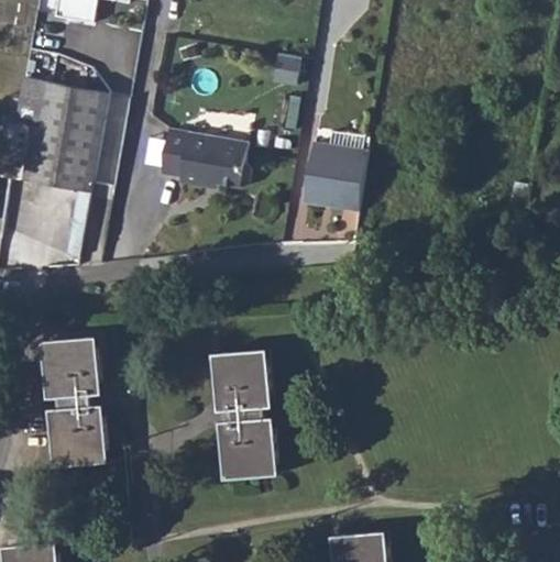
[(53,0),(52,8),(90,14),(92,0),(53,0)]
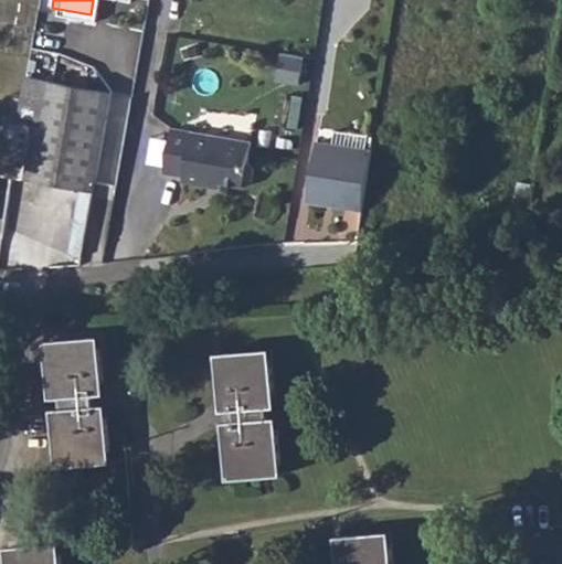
[(299,55),(276,51),(272,78),(296,82),(299,55)]
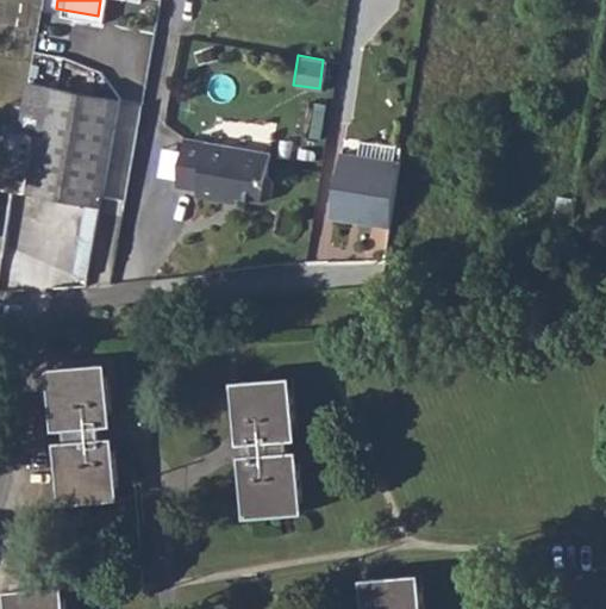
[(17,126),(8,193),(25,196),(26,197),(98,207),(116,101),(24,86),(17,126)]
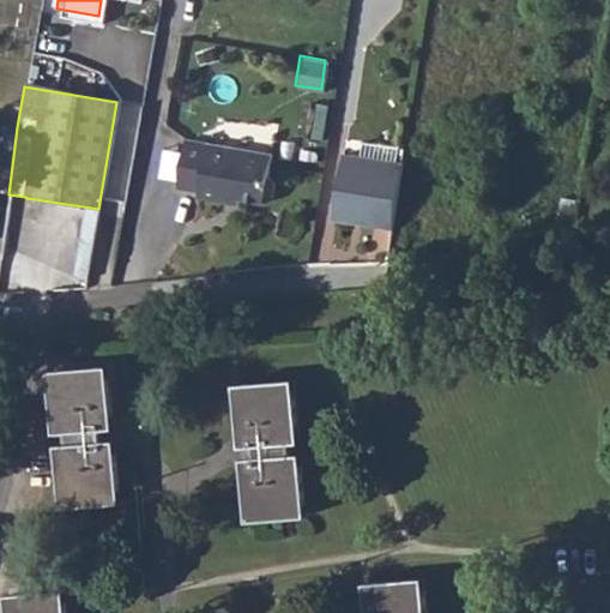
[(0,193),(8,194),(17,127),(0,126),(0,193)]
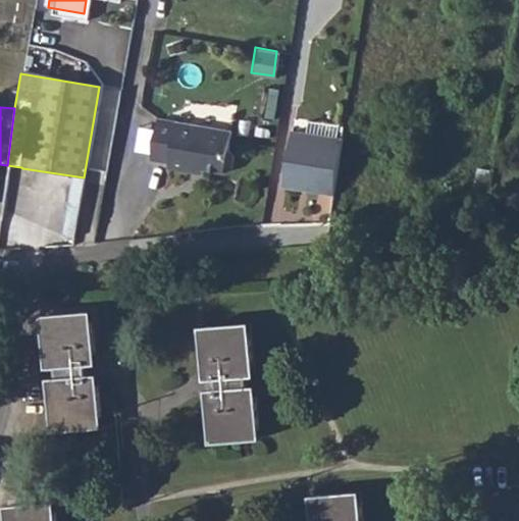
[(164,167),(186,171),(187,164),(199,167),(219,170),(227,164),(229,154),(224,147),(227,128),(155,117),(148,158),(165,161),(164,167)]
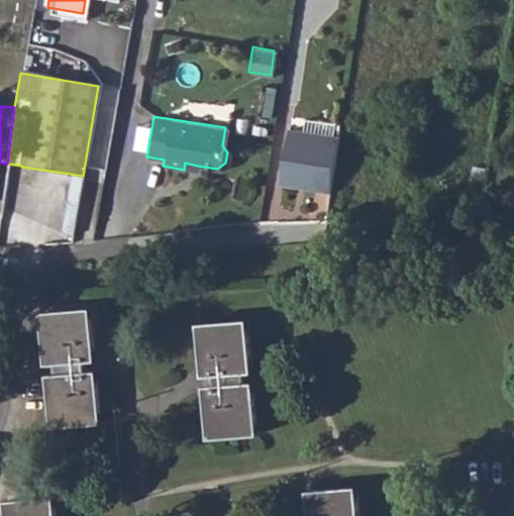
[(280,186),(329,193),(337,137),(288,130),(280,186)]
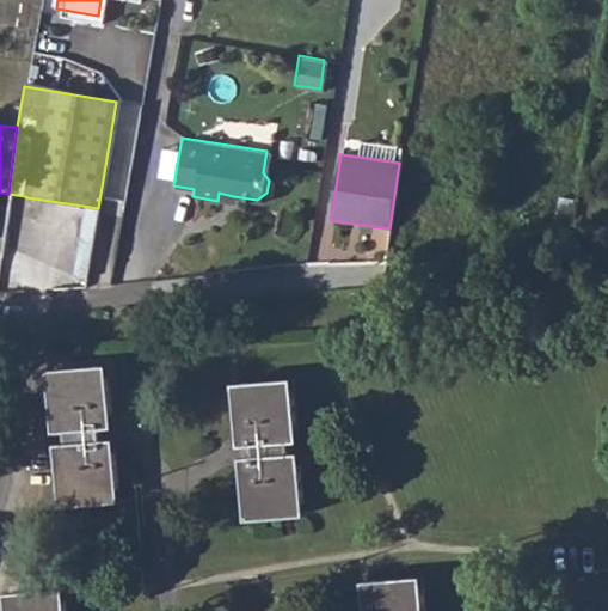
[(219,193),(217,201),(232,203),(233,196),(219,193)]
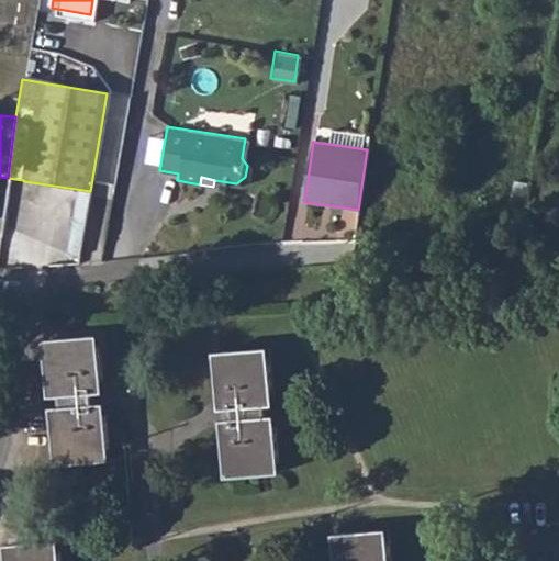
[(96,334),(43,340),(54,464),(105,459),(96,334)]
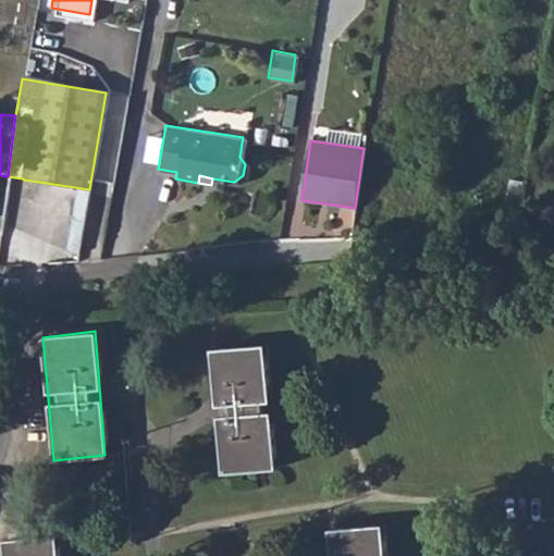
[(262,346),(212,350),(223,473),(273,469),(262,346)]
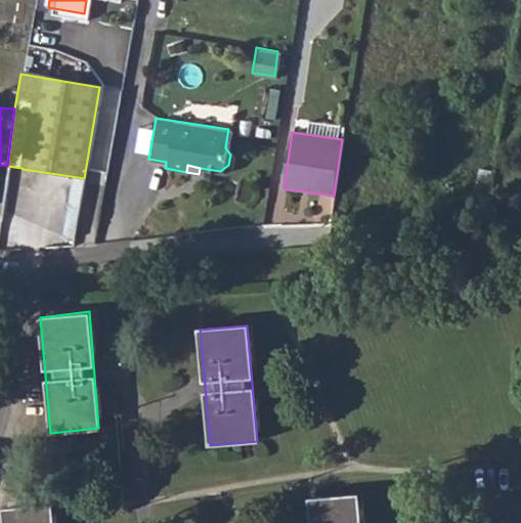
[(359,522),(357,495),(308,498),(310,522),(359,522)]
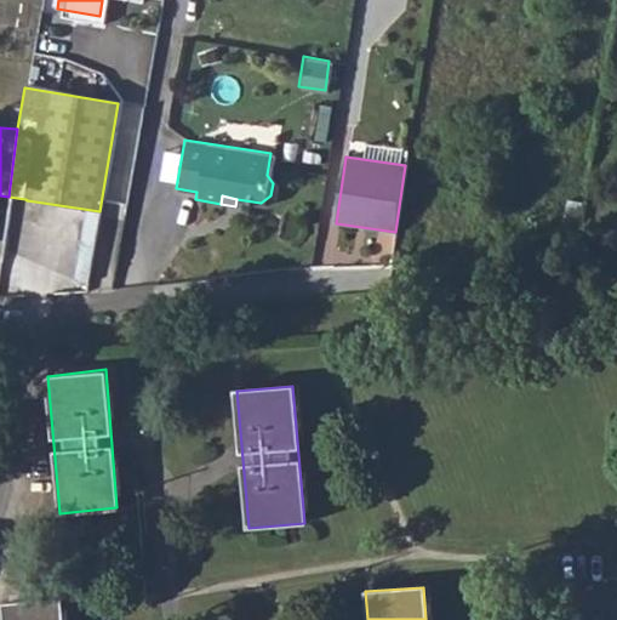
[(63,619),(63,599),(5,604),(6,619),(63,619)]
